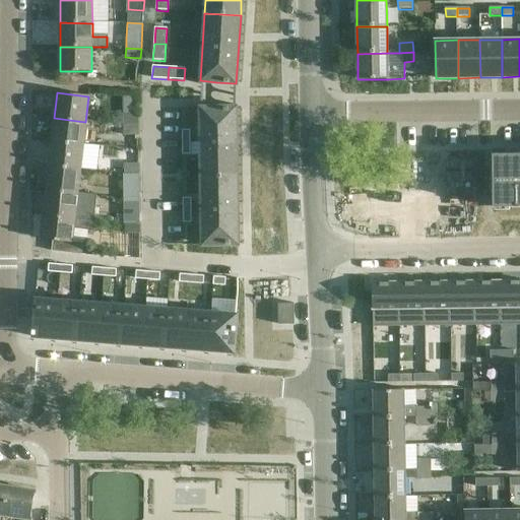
[(123,95),(124,126),(138,126),(138,115),(136,115),(135,95),(123,95)]
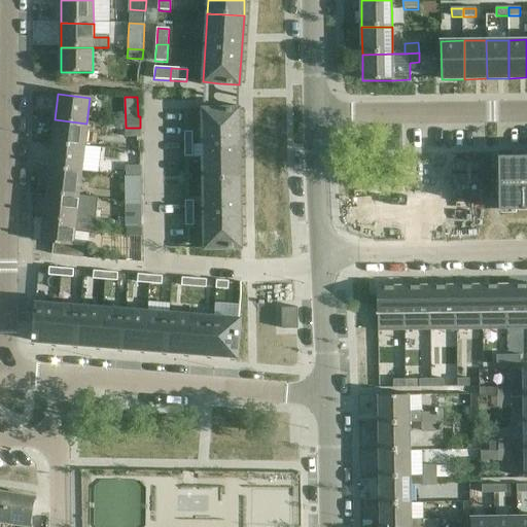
[(240,178),(239,109),(203,110),(204,146),(204,167),(204,179),(240,178)]
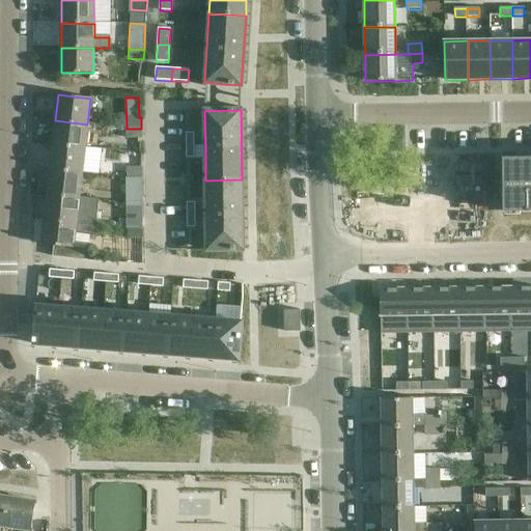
[(87,124),(55,120),(53,145),(85,148),(87,124)]
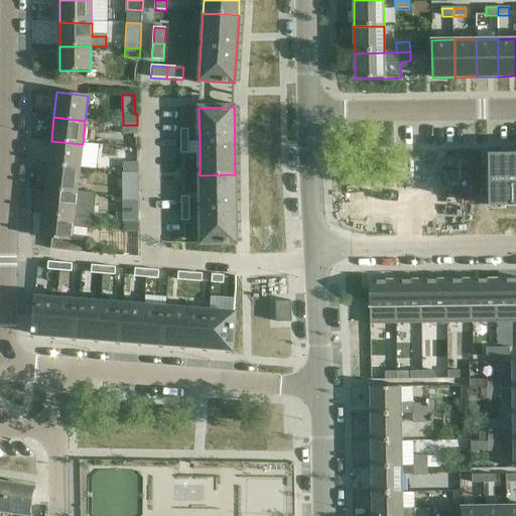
[(137,125),(123,125),(123,135),(137,134),(137,125)]
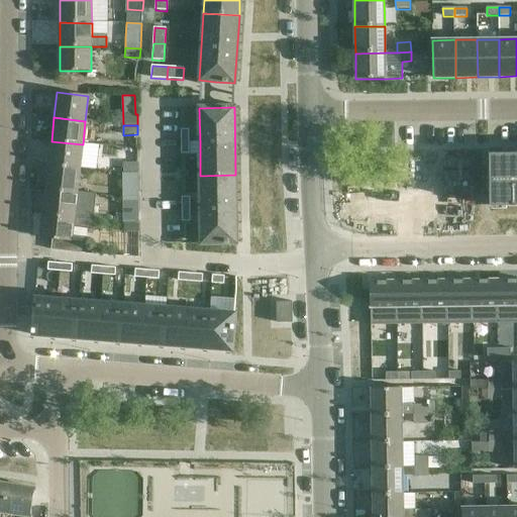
[(189,129),(181,129),(181,141),(189,141),(189,129)]
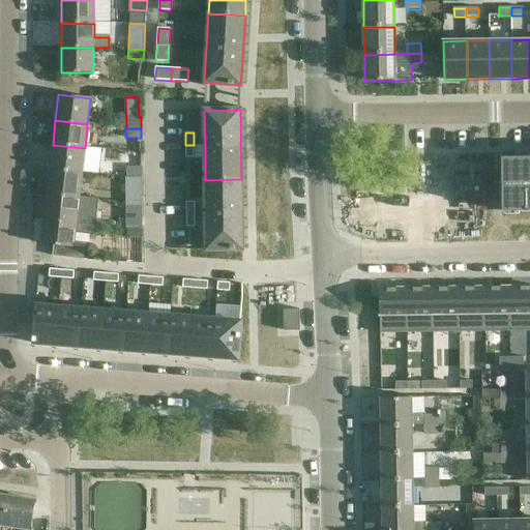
[(53,145),(50,170),(92,175),(95,149),(85,148),(53,145)]
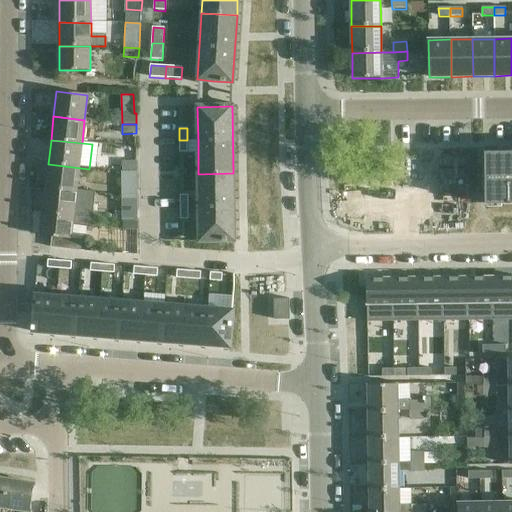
[(187,140),(179,140),(180,152),(188,152),(187,140)]
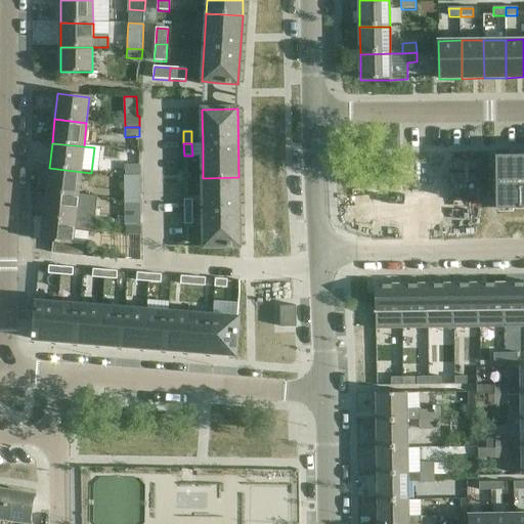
[(523,155),(496,156),(496,209),(523,208),(523,155)]
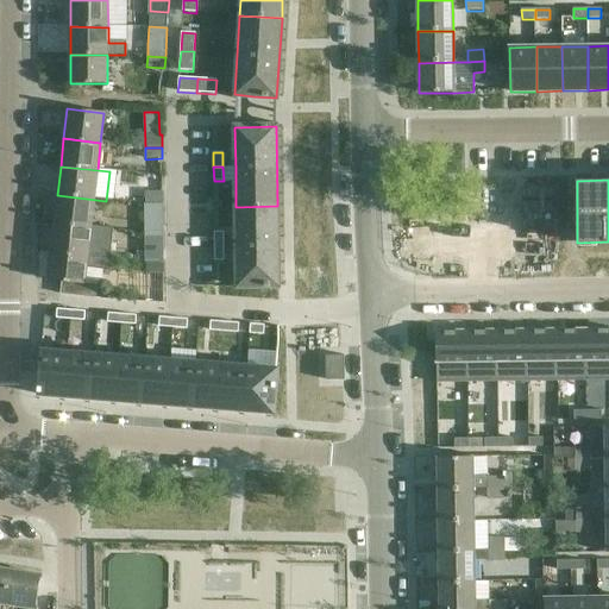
[(144,194),(145,206),(162,206),(162,194),(144,194)]
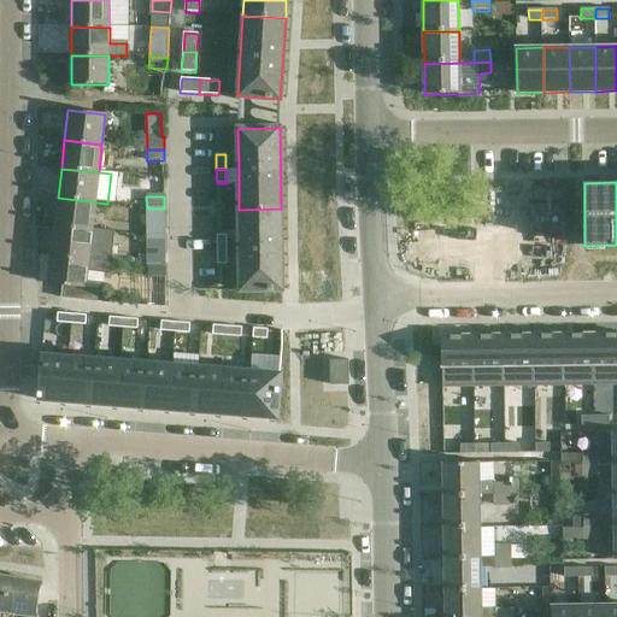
[(95,203),(58,198),(54,227),(92,230),(95,203)]
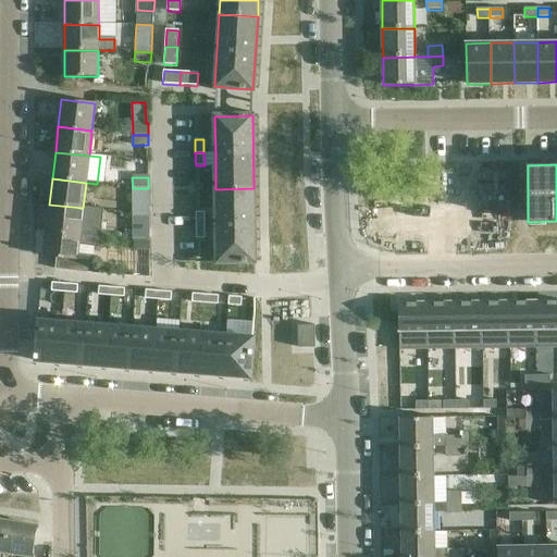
[(148,199),(148,188),(133,188),(133,199),(148,199)]
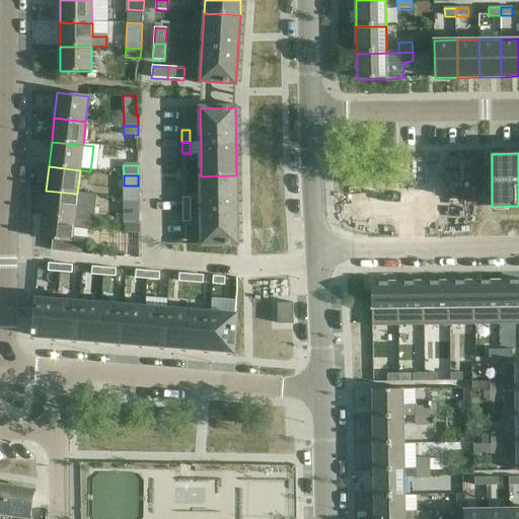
[(237,244),(236,175),(201,176),(202,244),(237,244)]
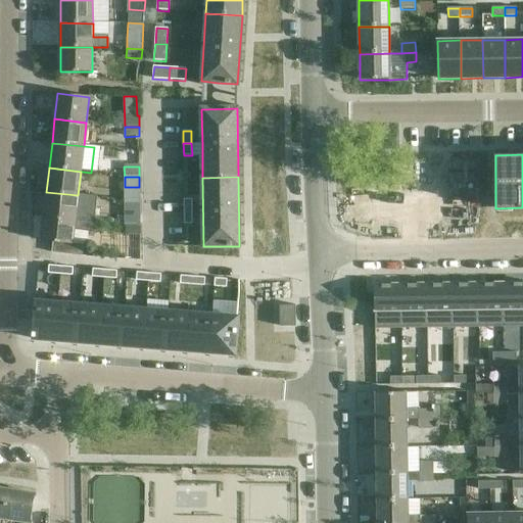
[(46,192),(44,217),(76,221),(76,219),(94,221),(96,197),(78,195),(46,192)]
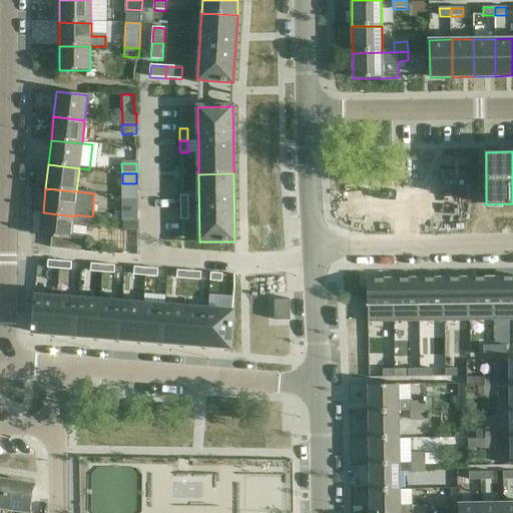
[(188,195),(180,195),(180,207),(188,207),(188,195)]
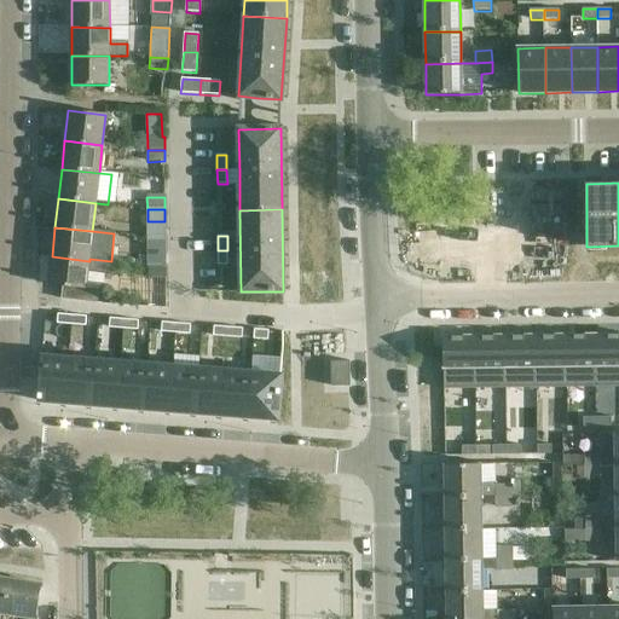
[(227,250),(218,250),(219,265),(227,265),(227,250)]
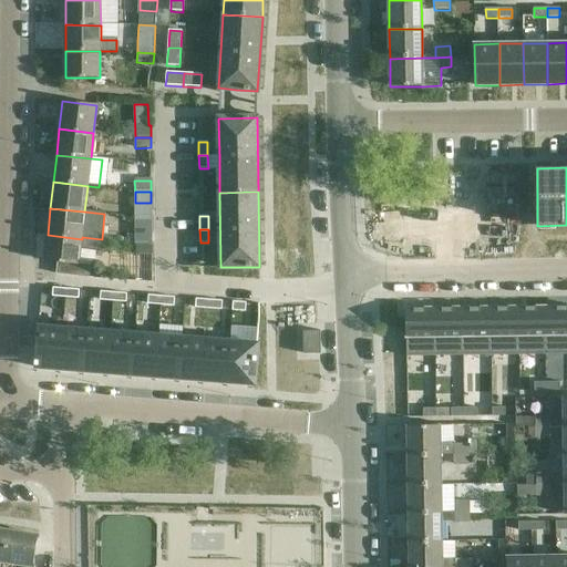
[(82,239),(48,235),(44,260),(58,263),(57,274),(89,278),(91,266),(79,264),(81,249),(102,251),(103,239),(102,239),(82,237),(82,239)]
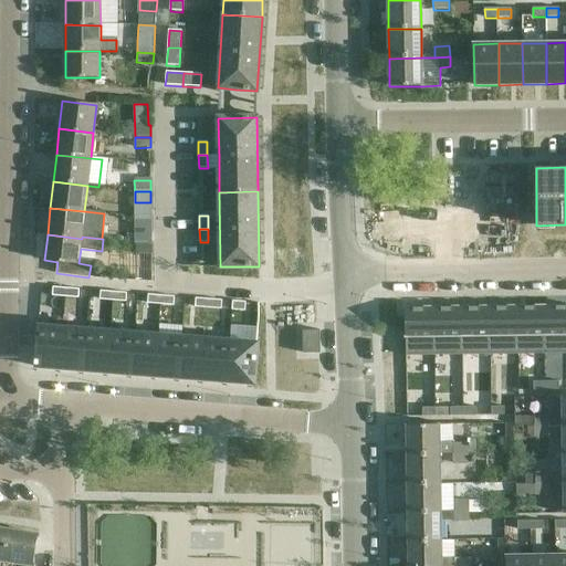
[(150,245),(150,234),(135,234),(135,245),(150,245)]
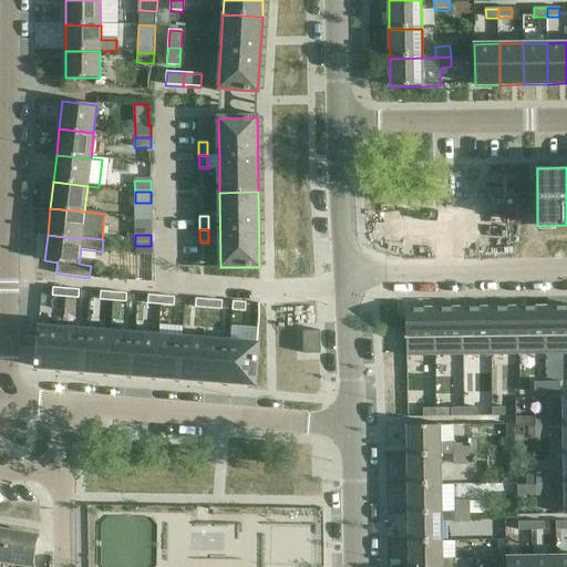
[(151,257),(151,246),(135,246),(135,257),(151,257)]
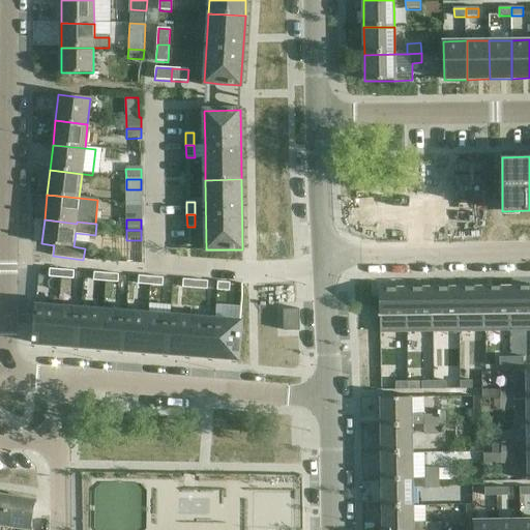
[(50,269),(49,277),(61,278),(62,270),(50,269)]
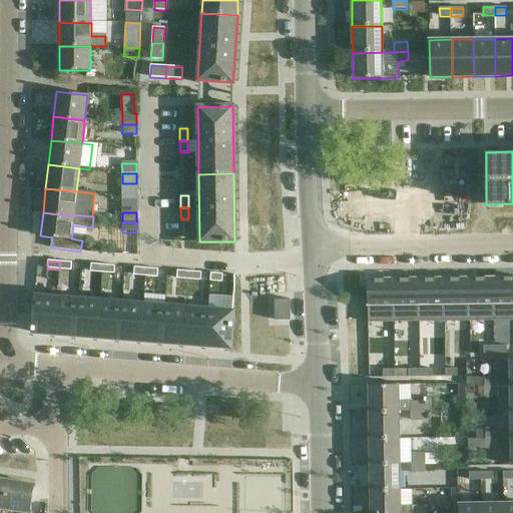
[(60,262),(59,270),(71,271),(72,263),(60,262)]
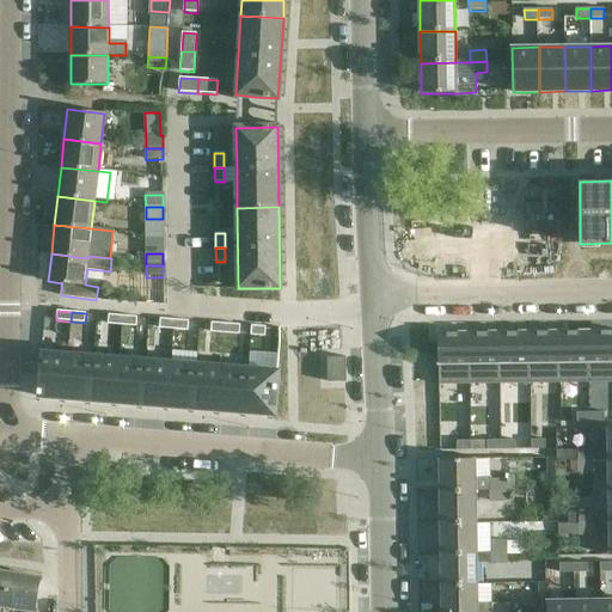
[(109,314),(109,324),(122,325),(123,316),(109,314)]
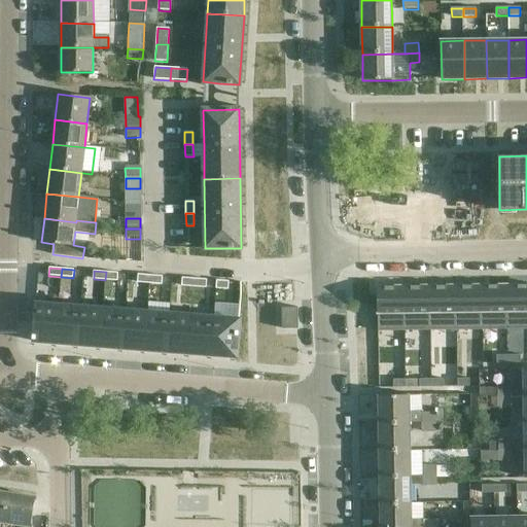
[(106,272),(105,280),(117,281),(118,273),(106,272)]
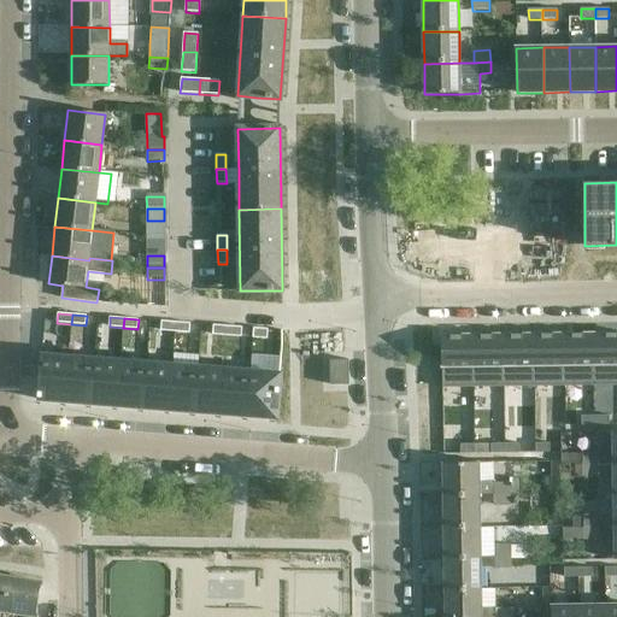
[(162,321),(162,330),(175,331),(176,322),(162,321)]
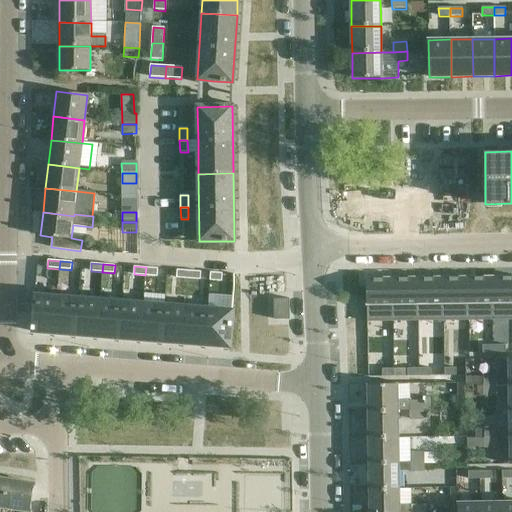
[(146,267),(145,275),(157,276),(158,268),(146,267)]
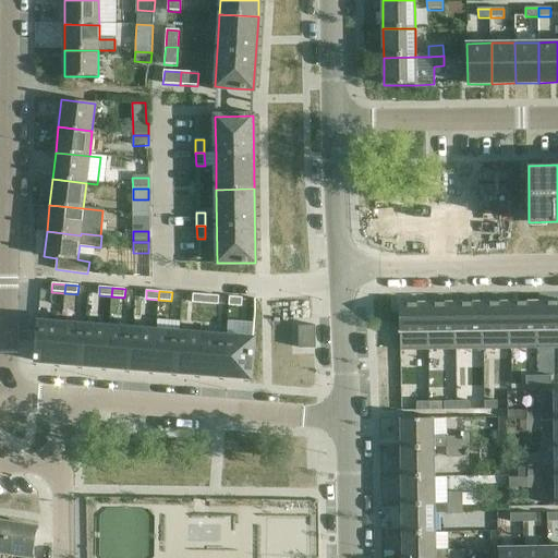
[(193,294),(193,303),(205,304),(206,295),(193,294)]
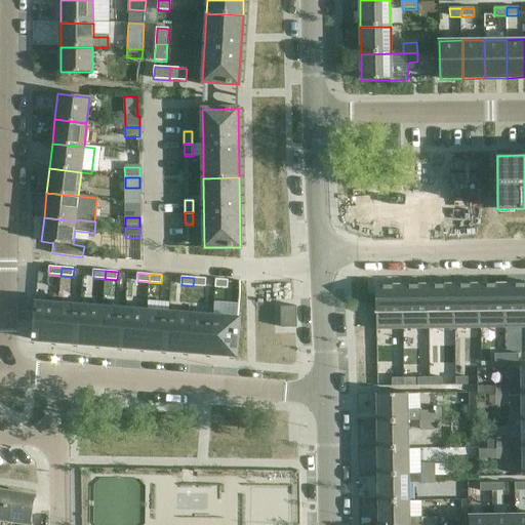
[(194,278),(193,286),(205,287),(206,279),(194,278)]
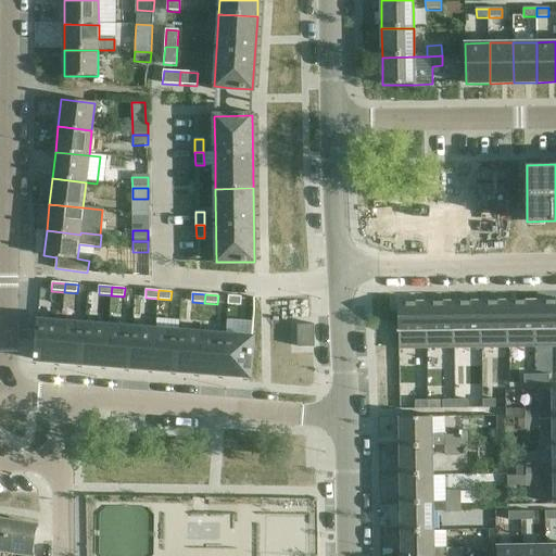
[(229,295),(228,304),(241,305),(241,297),(229,295)]
